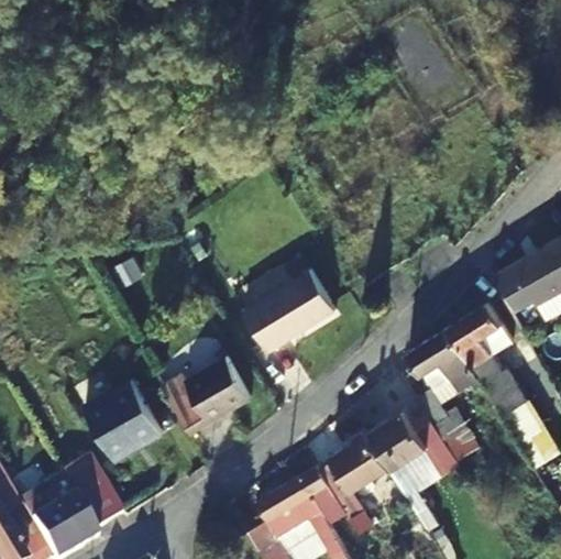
[(560,283),(560,239),(542,251),(560,283)]
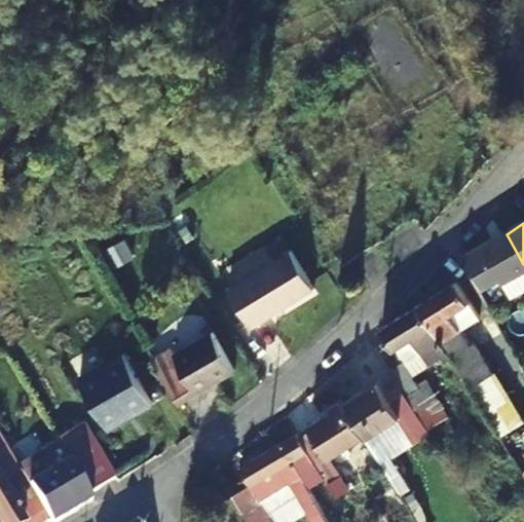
[(523,291),(523,264),(507,234),(462,259),(482,293),(499,284),(509,300),(523,291)]
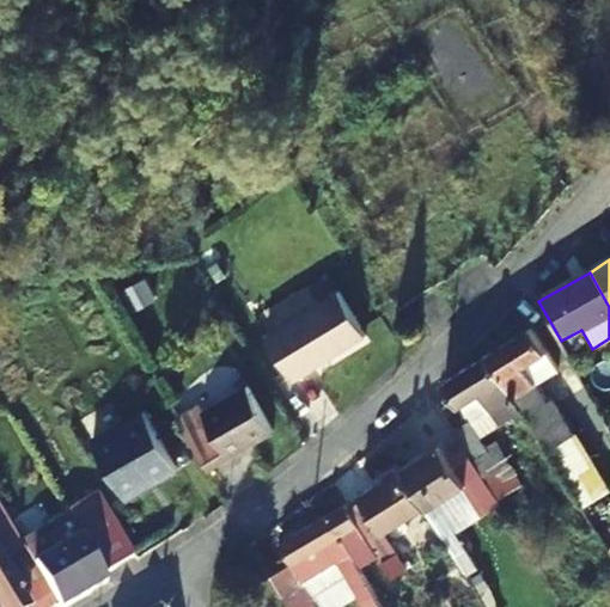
[(364,339),(337,296),(264,339),(292,384),(364,339)]
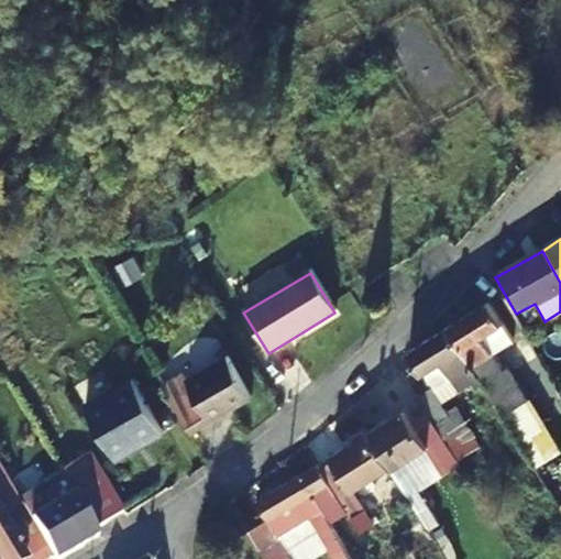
[(484,388),(518,446),(539,433),(492,355),(512,343),(487,306),(448,330),(484,388)]
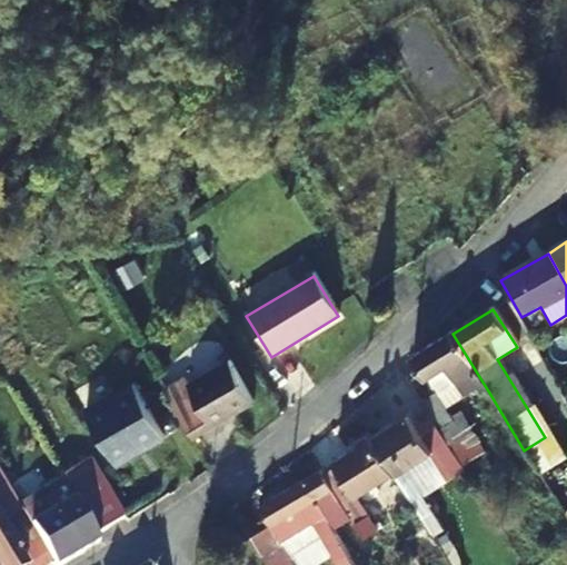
[(435,394),(437,398),(457,387),(465,398),(475,393),(479,398),(489,393),(453,334),(411,359),(434,394),(435,394)]
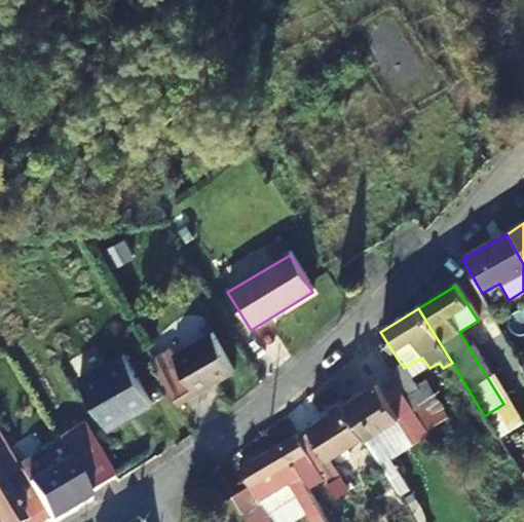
[(173,358),(171,353),(153,364),(177,407),(233,374),(212,336),(179,356),(173,358)]
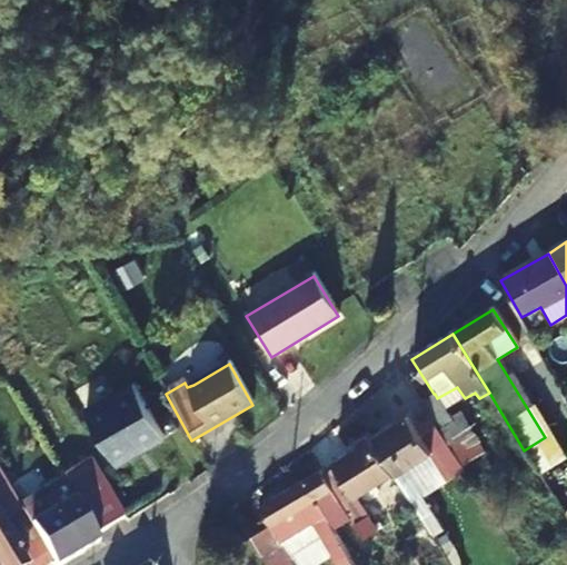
[(435,394),(434,394),(420,403),(429,417),(436,427),(451,419),(437,398),(435,394)]
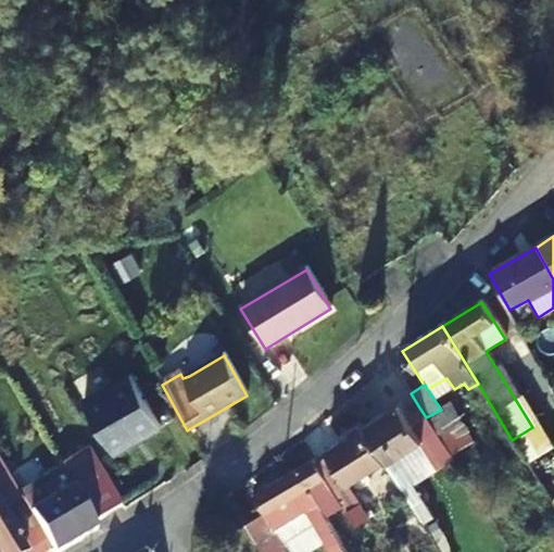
[(426,417),(438,438),(450,430),(462,424),(450,404),(441,410),(426,417)]
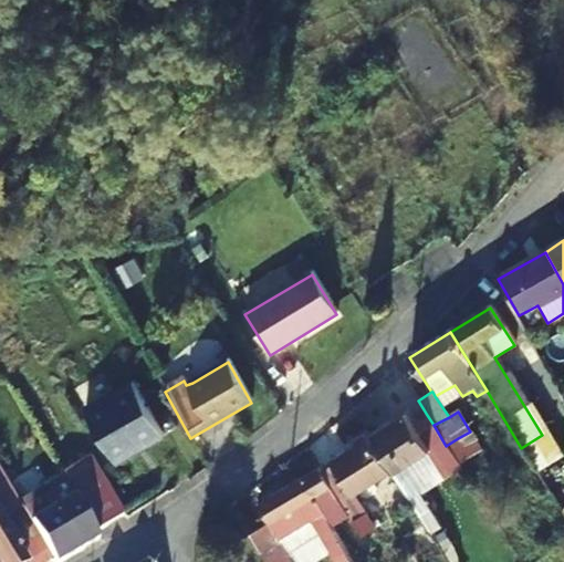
[(392,471),(419,517),(429,510),(409,477),(431,462),(442,481),(461,470),(459,466),(446,446),(434,425),(427,415),(413,425),(406,414),(369,436),(392,471)]
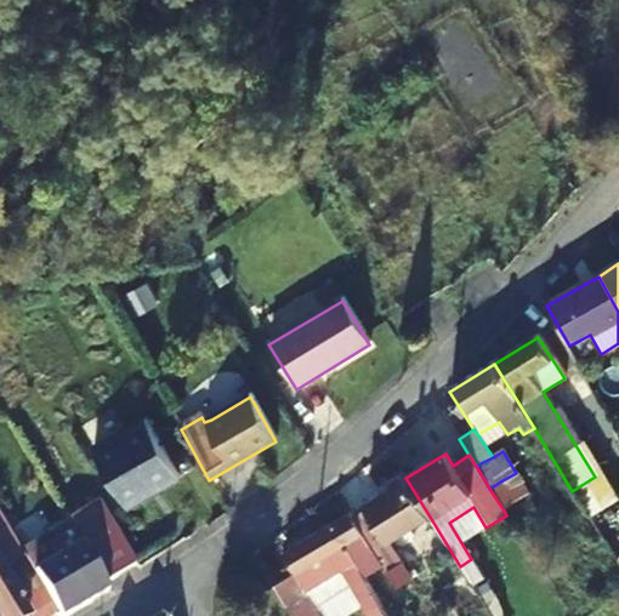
[(430,517),(405,478),(364,506),(367,509),(352,519),(396,592),(413,582),(401,562),(395,565),(384,547),(430,517)]
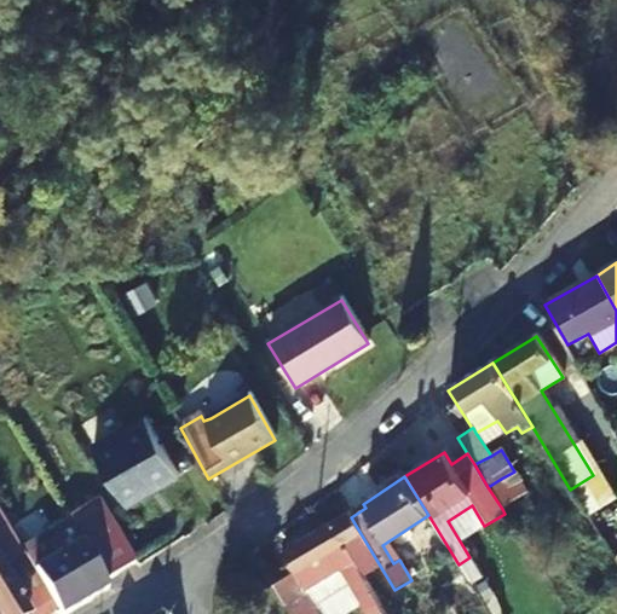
[(514,502),(501,479),(488,487),(502,509),(514,502)]
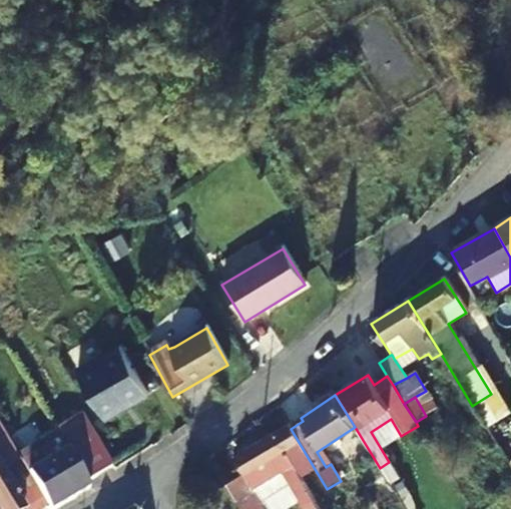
[(0,433),(18,464),(30,484),(44,508),(58,508),(87,491),(54,434),(52,432),(38,441),(36,453),(30,456),(7,417),(0,421),(0,433)]
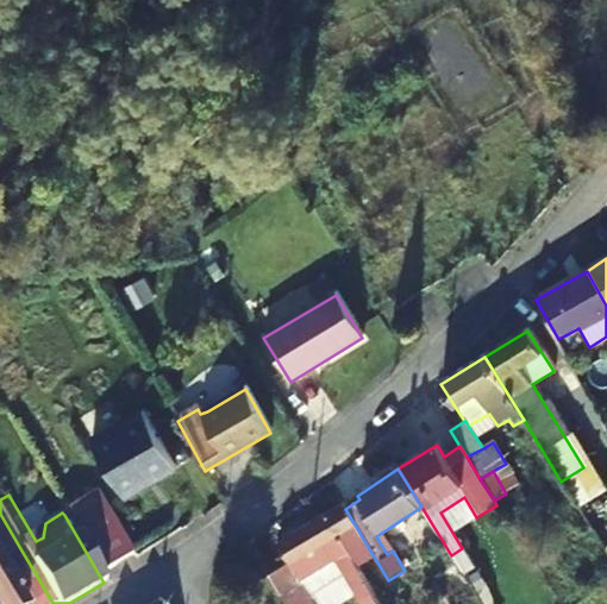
[(130,559),(93,498),(64,515),(102,576),(130,559)]
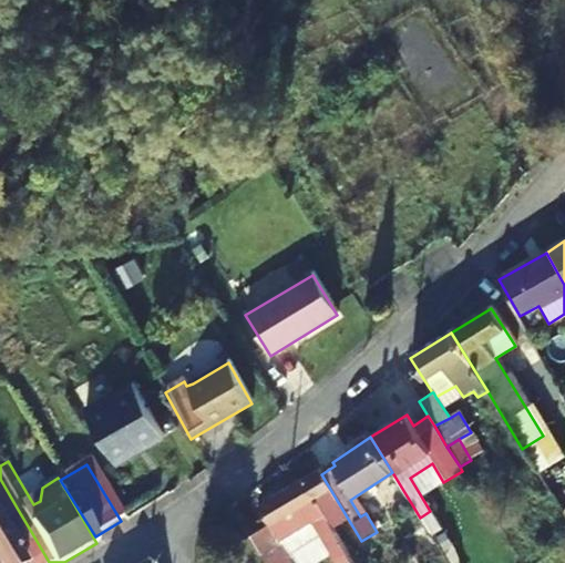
[(318,503),(330,495),(317,474),(258,508),(279,543),(311,523),(325,515),(318,503)]
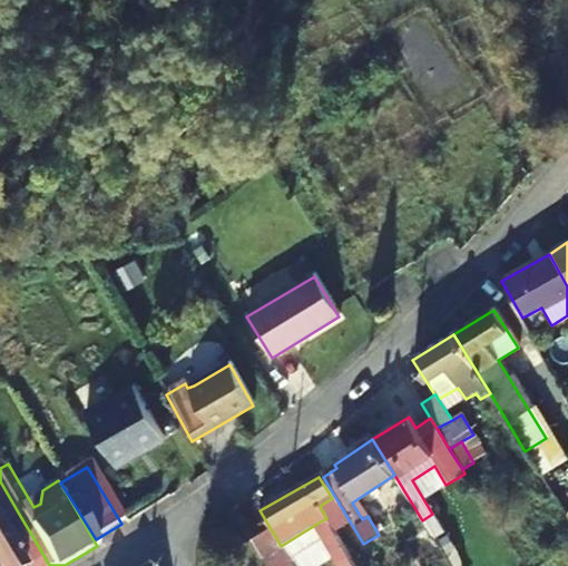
[(20,516),(0,481),(0,516),(3,515),(9,523),(20,516)]
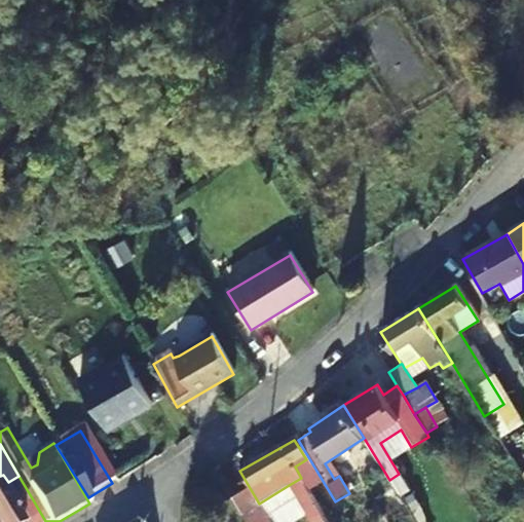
[(409,490),(399,474),(389,480),(399,497),(409,490)]
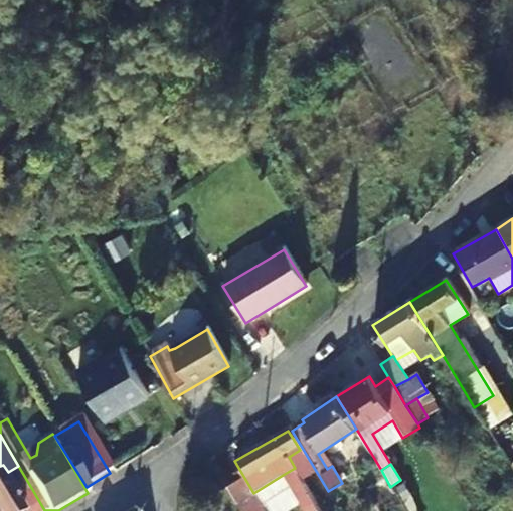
[(302,507),(314,500),(295,468),(283,475),(302,507)]
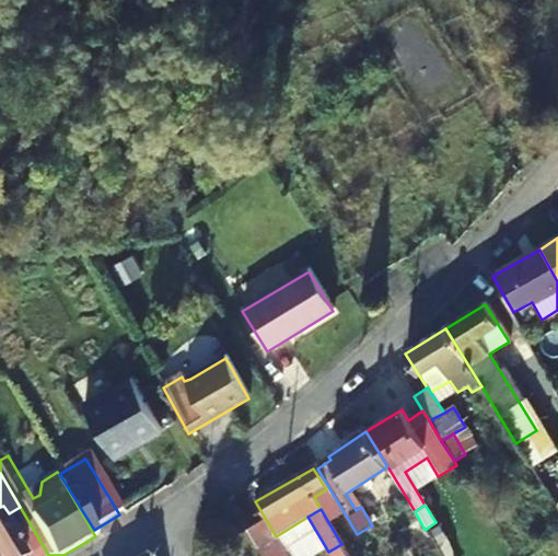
[(48,555),(33,529),(12,542),(0,522),(0,555),(48,555)]
